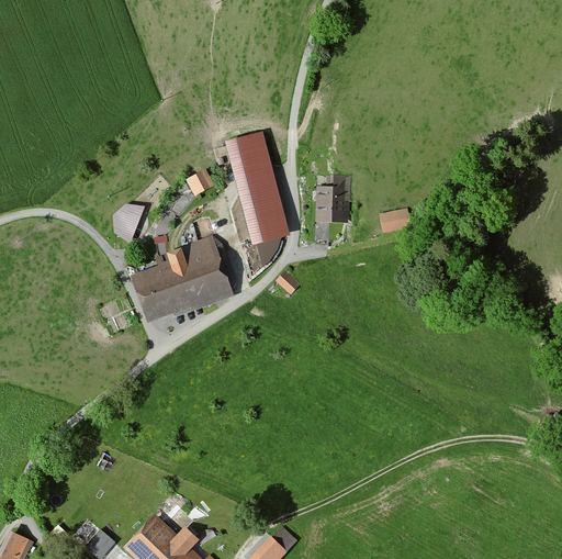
[(225,142),(253,245),(290,235),(262,132),(225,142)]
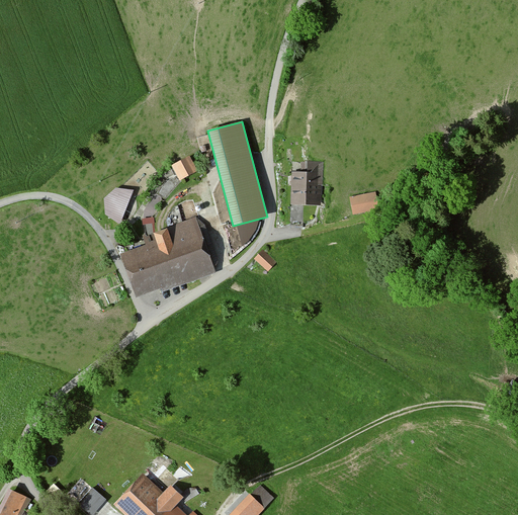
[(173,165),(181,180),(198,170),(189,155),(173,165)]
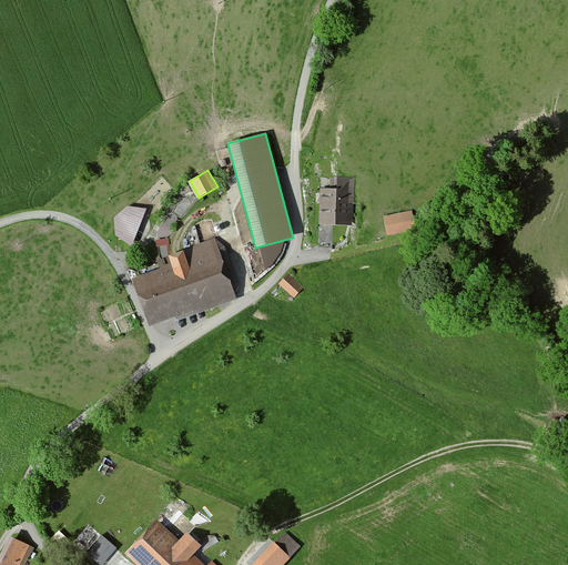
[(336,189),(318,189),(318,224),(354,225),(355,178),(336,178),(336,189)]
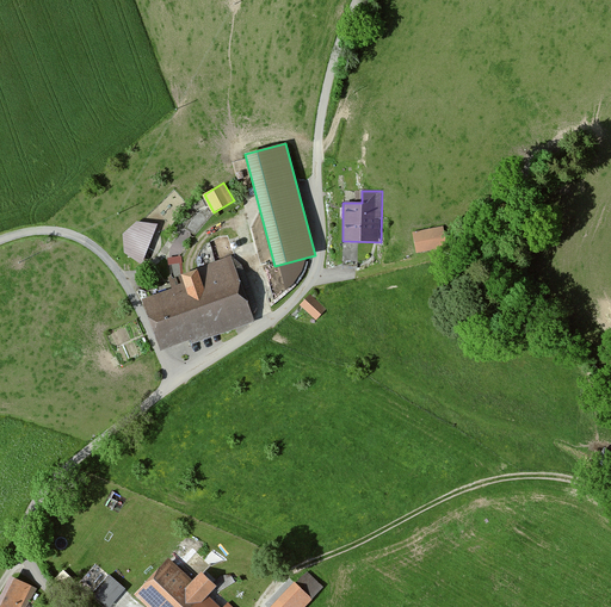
[(122,234),(124,252),(142,264),(158,223),(136,221),(122,234)]
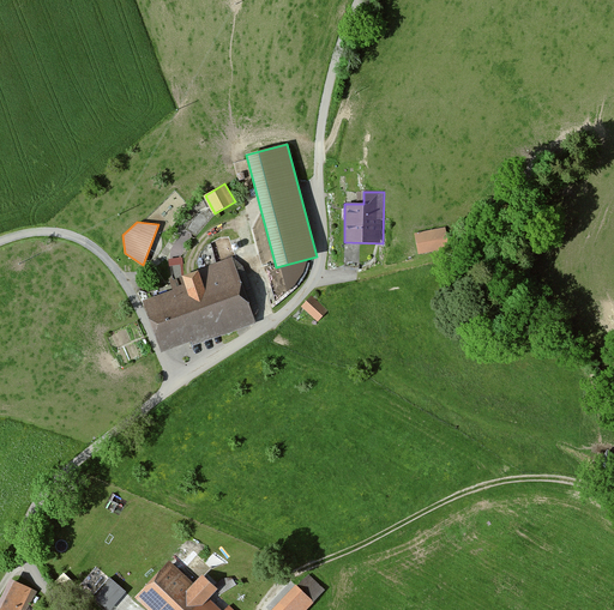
[(445,225),(415,230),(419,254),(450,248),(445,225)]
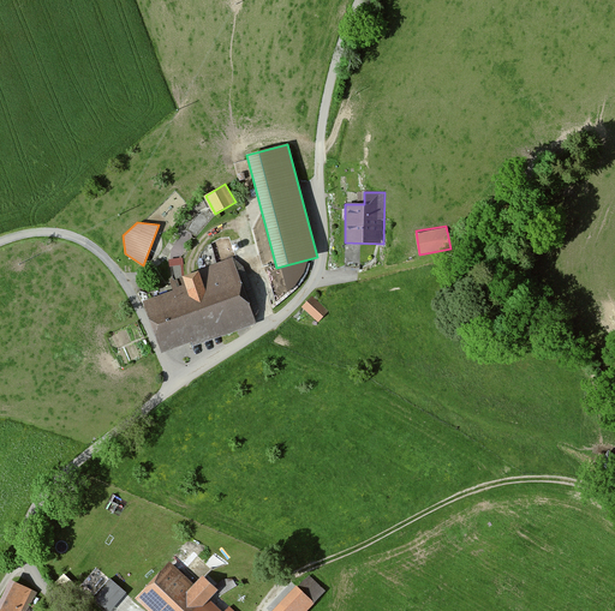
[(184,285),(143,300),(162,354),(257,319),(234,257),(181,276),(184,285)]
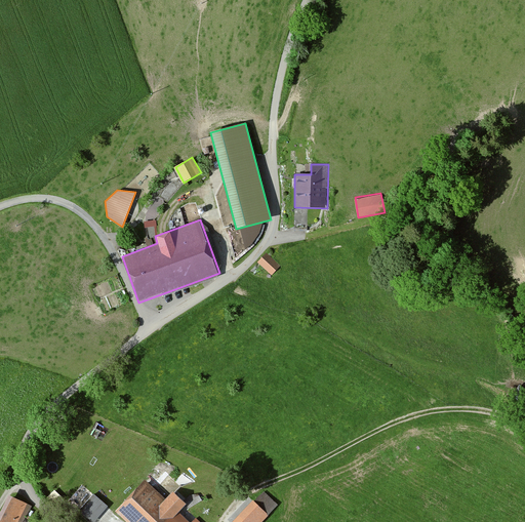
[(147,230),(157,229),(156,219),(146,221),(147,230)]
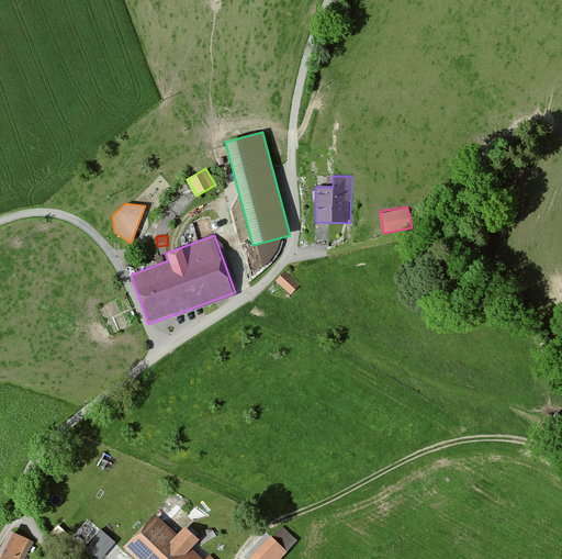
[(300,283),(283,271),(277,281),(293,293),(300,283)]
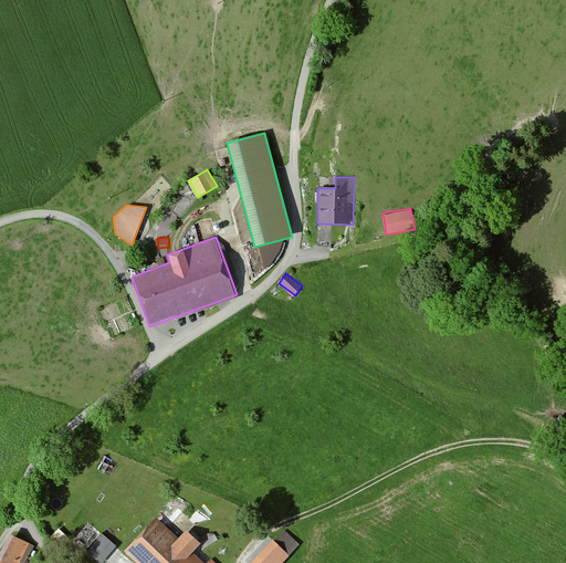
[(565,418),(561,415),(554,424),(565,431),(565,418)]
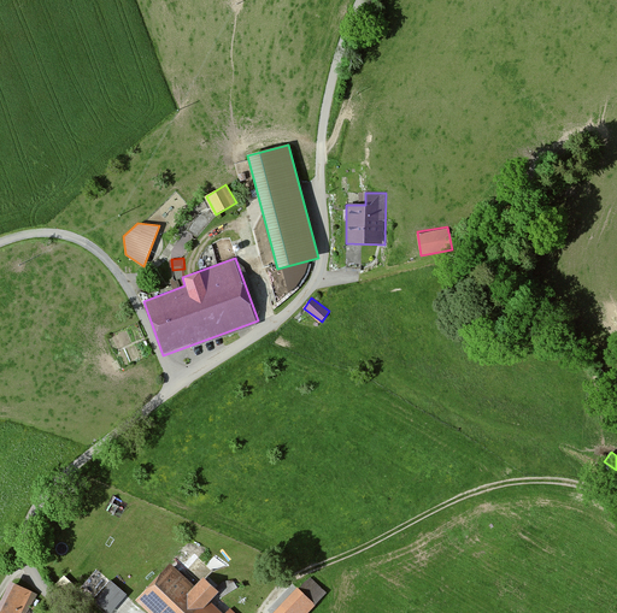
[(194,585),(169,563),(135,600),(150,612),(236,612),(230,607),(224,612),(223,612),(210,601),(218,590),(203,576),(194,585)]
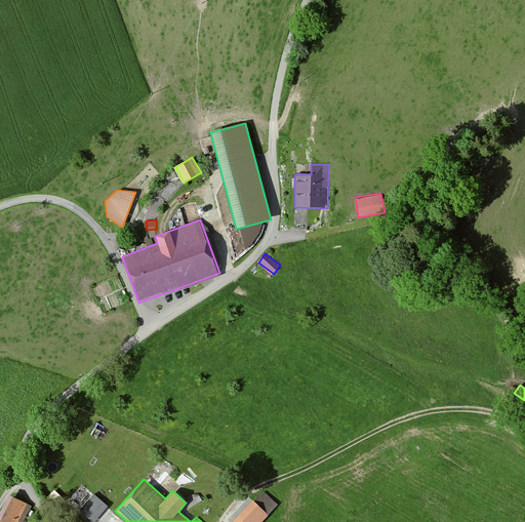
[(253,500),(252,498),(231,521),(259,521),(279,503),(265,489),(253,500)]
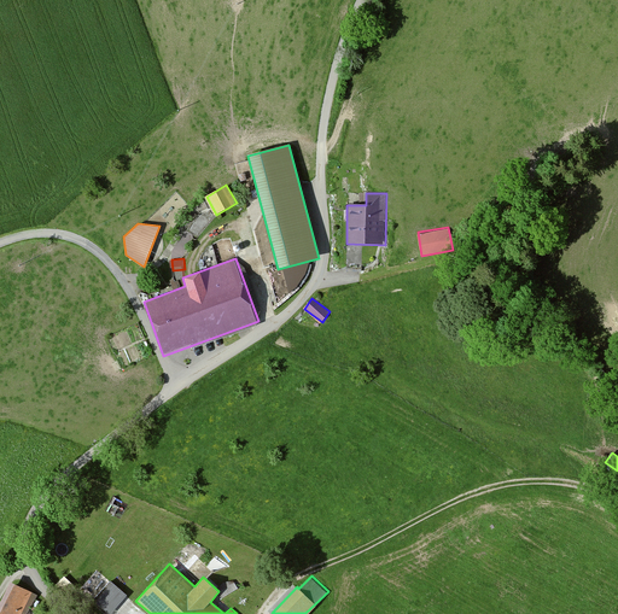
[(92,601),(106,613),(108,613),(126,594),(110,579),(92,601)]
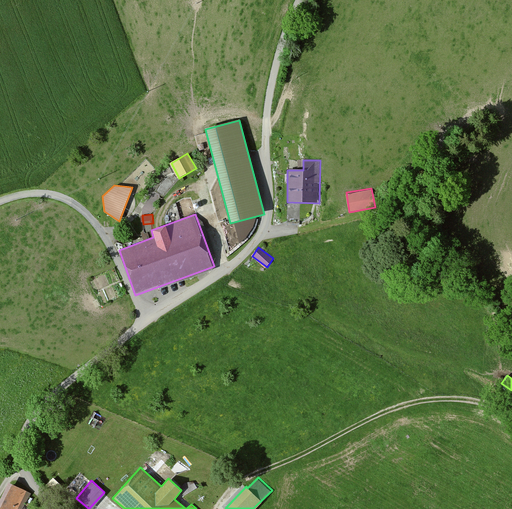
[(22,508),(31,493),(8,482),(0,498),(0,508),(22,508)]
